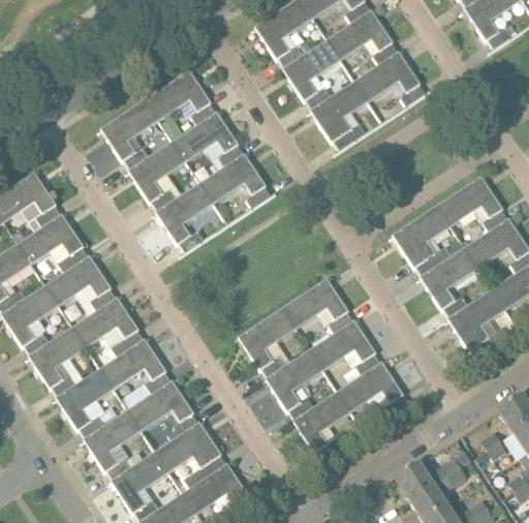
[(284,65),(303,53),(289,32),(315,16),(305,0),(291,0),(254,25),(277,58),(278,57),(284,65)]
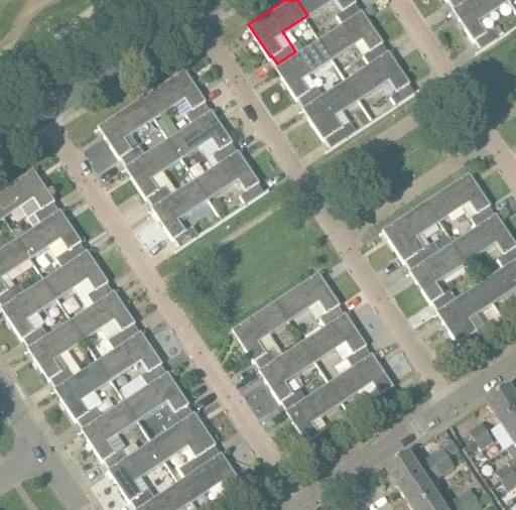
[(342,20),(361,8),(355,0),(297,0),(307,15),(329,1),(342,20)]
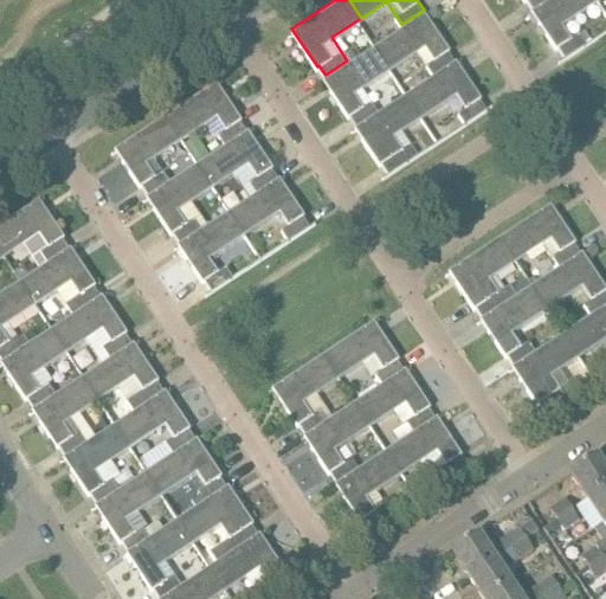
[(566,55),(587,40),(580,30),(588,24),(580,11),(595,0),(541,0),(533,6),(532,7),(556,45),(558,44),(566,55)]
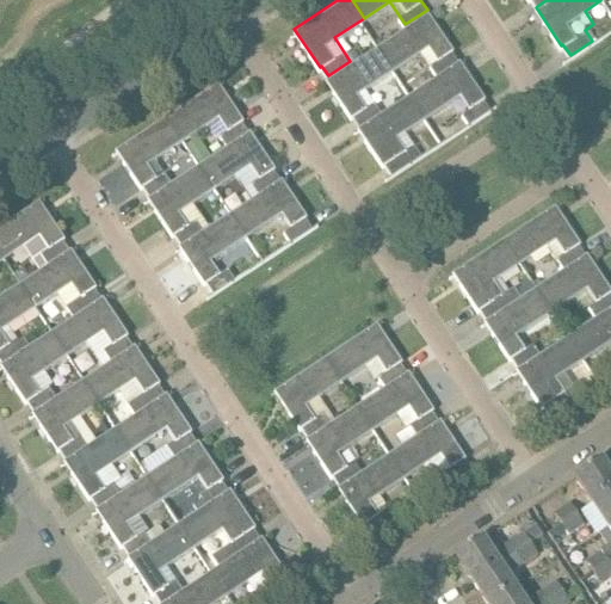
[(431,76),(458,59),(452,49),(455,48),(429,8),(427,10),(405,24),(377,43),(393,67),(421,49),(430,62),(424,66),(431,76)]
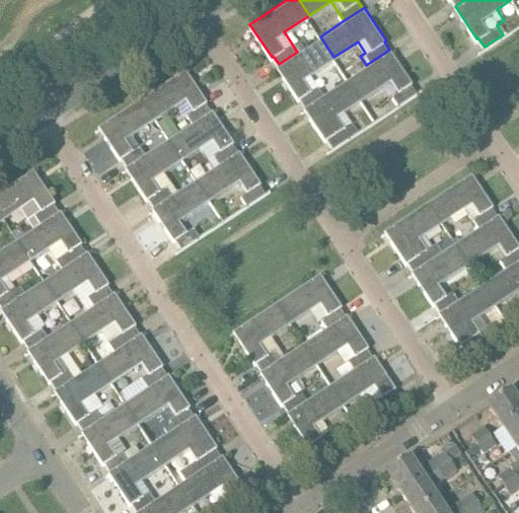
[(305,104),(324,92),(311,73),(334,57),(320,37),(297,52),(279,64),(277,65),(298,98),(300,96),(305,104)]
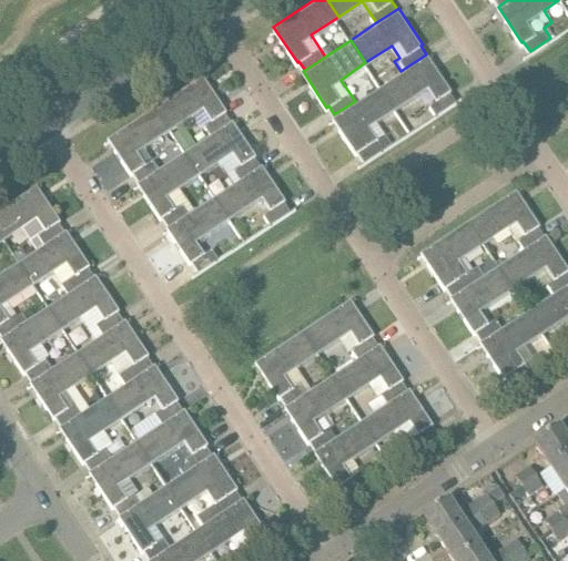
[(429,102),(436,113),(456,100),(449,90),(452,89),(428,53),(426,54),(401,71),(379,84),(395,108),(428,85),(437,98),(429,102)]
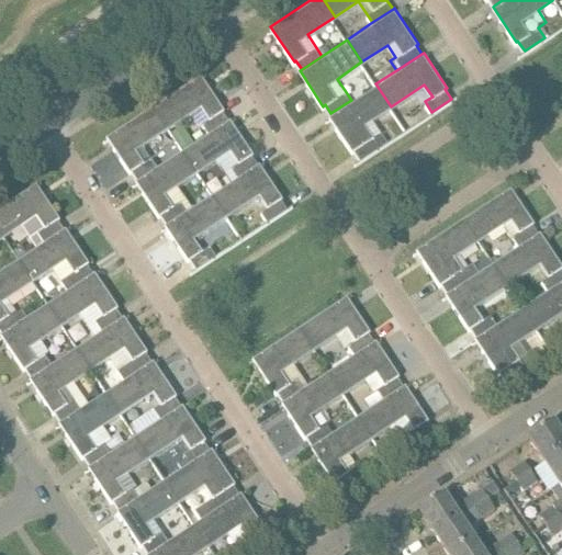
[(155,103),(170,125),(202,104),(210,116),(202,122),(209,131),(228,117),(223,109),(225,108),(202,72),(155,103)]
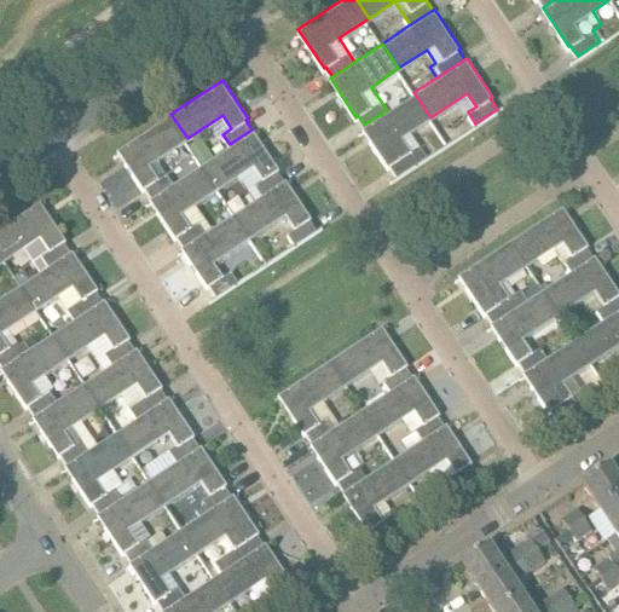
[(397,175),(426,156),(418,145),(410,150),(401,137),(431,117),(414,92),(387,110),(364,125),(363,127),(388,165),(389,163),(397,175)]
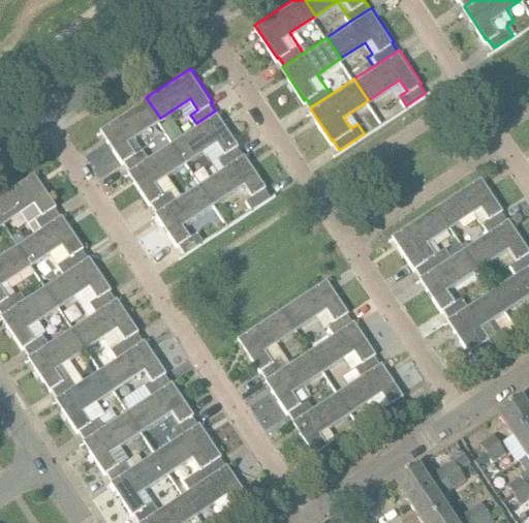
[(146,97),(100,127),(101,128),(123,160),(124,159),(129,167),(149,154),(144,147),(135,152),(127,140),(135,134),(159,119),(160,118),(146,97)]
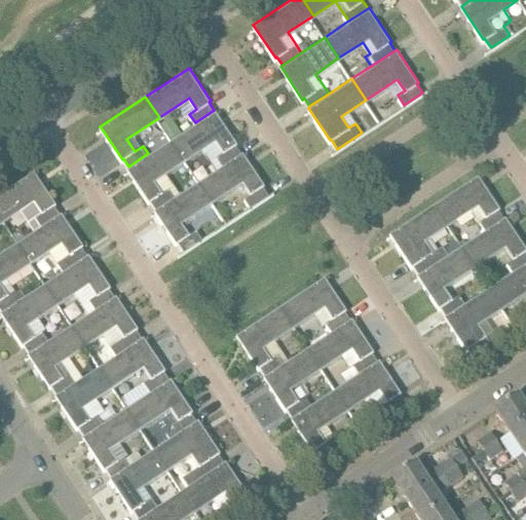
[(195,122),(174,137),(187,158),(203,147),(217,168),(241,151),(236,143),(237,142),(216,109),(214,110),(195,122)]
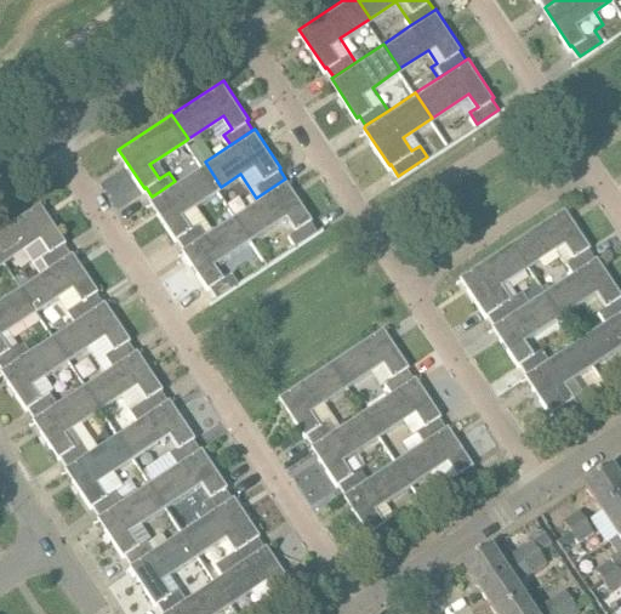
[(152,197),(151,198),(176,237),(178,236),(184,245),(215,226),(208,215),(192,226),(183,212),(221,187),(205,161),(175,181),(152,197)]
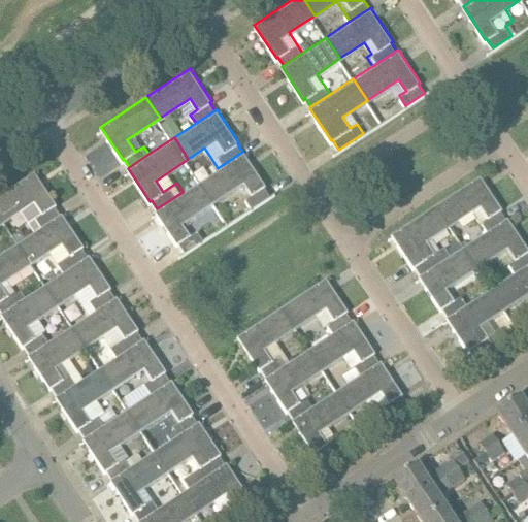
[(237,186),(252,207),(270,194),(264,185),(266,184),(244,151),(242,152),(218,168),(202,178),(217,199),(237,186)]
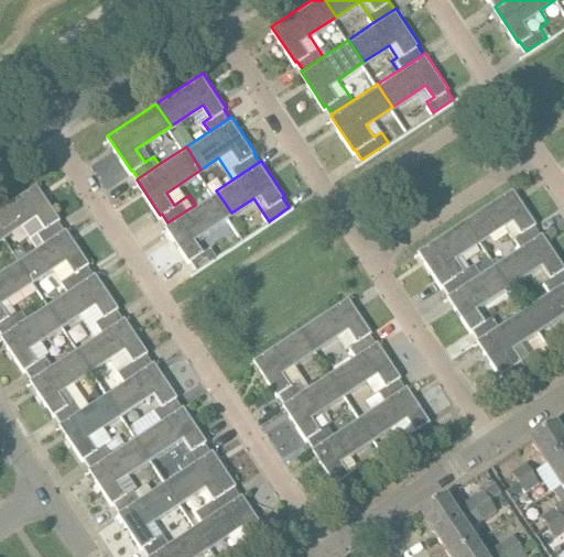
[(0,205),(0,220),(8,232),(38,214),(45,226),(38,230),(44,240),(64,227),(58,218),(61,217),(36,182),(0,205)]
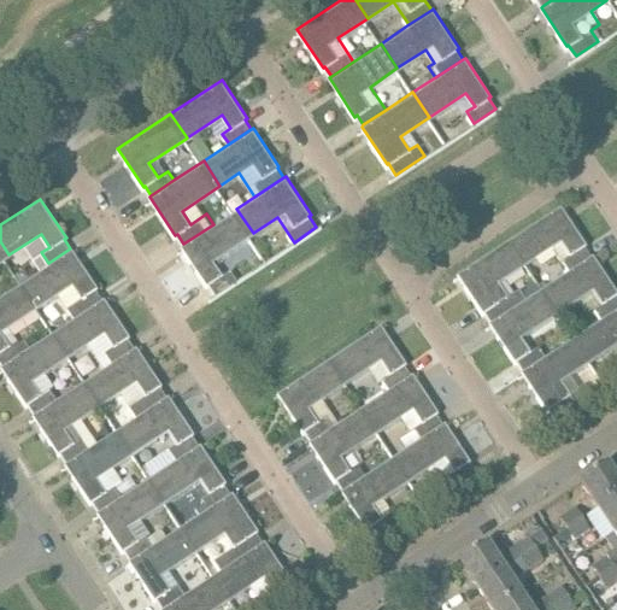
[(563,273),(592,253),(585,244),(587,242),(562,204),(510,236),(527,262),(553,244),(563,258),(557,262),(563,273)]
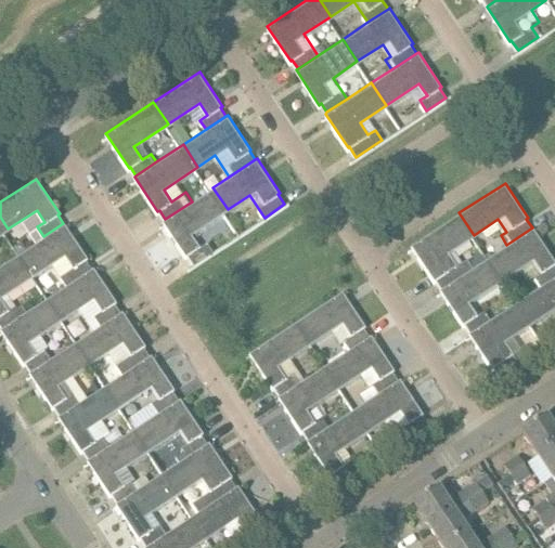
[(194,263),(229,240),(222,231),(201,245),(192,233),(228,209),(213,187),(192,201),(165,219),(163,220),(185,255),(188,253),(194,263)]
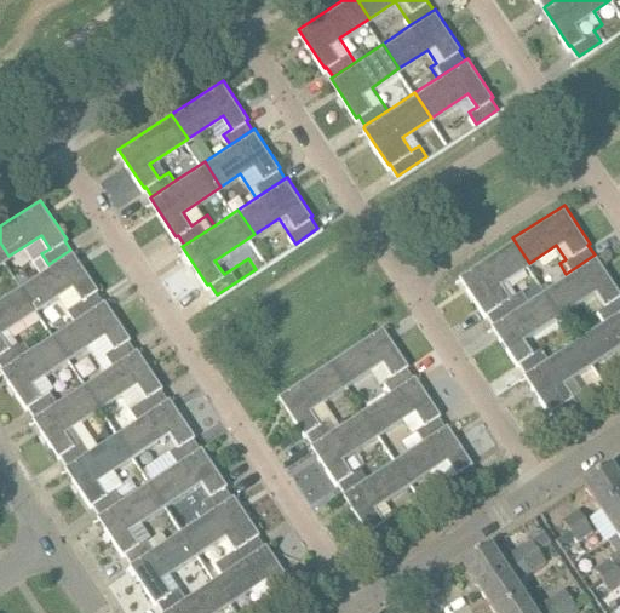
[(494,321),(529,297),(523,287),(501,302),(492,287),(529,263),(512,238),(460,273),(486,313),(487,311),(494,321)]
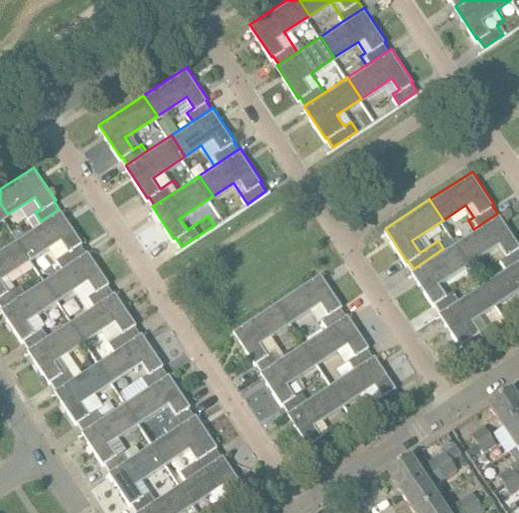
[(63,266),(86,249),(81,241),(82,240),(61,208),(59,209),(41,221),(19,235),(32,257),(54,242),(62,253),(57,257),(63,266)]
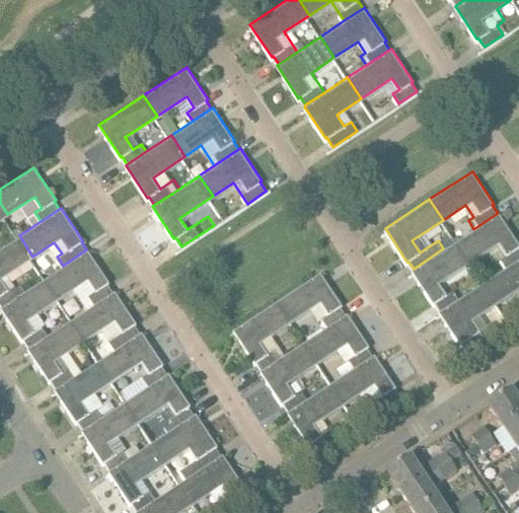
[(506,267),(518,257),(518,241),(499,212),(498,213),(473,229),(456,240),(469,262),(500,241),(507,252),(500,258),(506,267)]
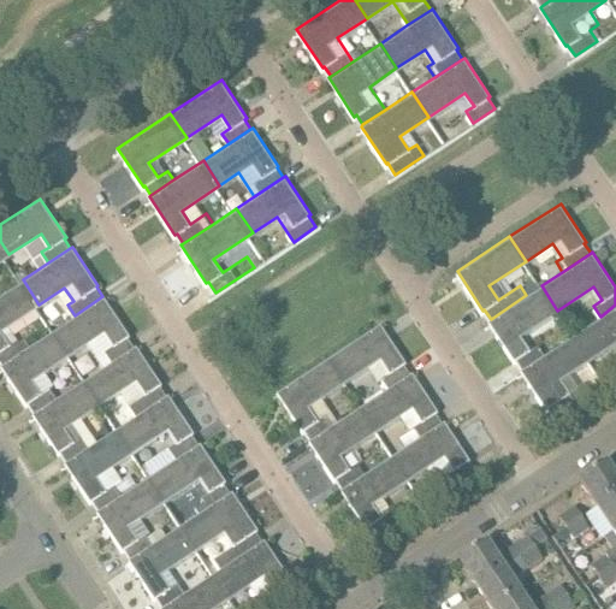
[(0,358),(3,362),(30,344),(24,336),(19,340),(18,337),(10,343),(1,330),(39,305),(23,279),(0,294),(0,358)]
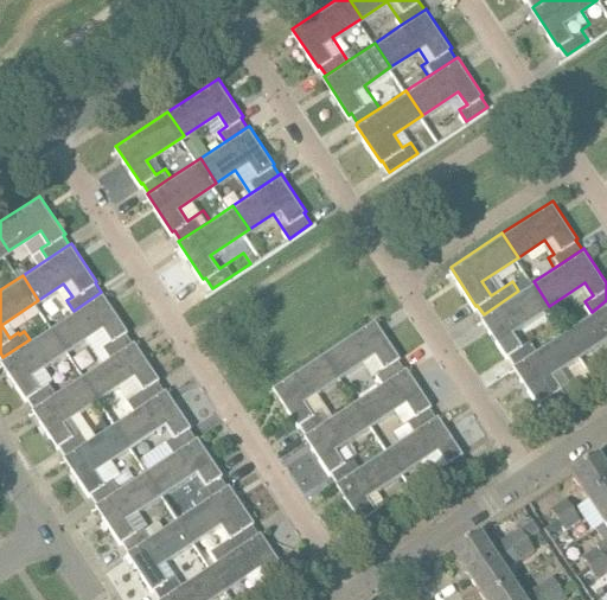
[(515,362),(537,348),(530,337),(523,343),(513,330),(549,306),(534,281),(518,291),(484,314),(481,316),(508,353),(509,352),(515,362)]
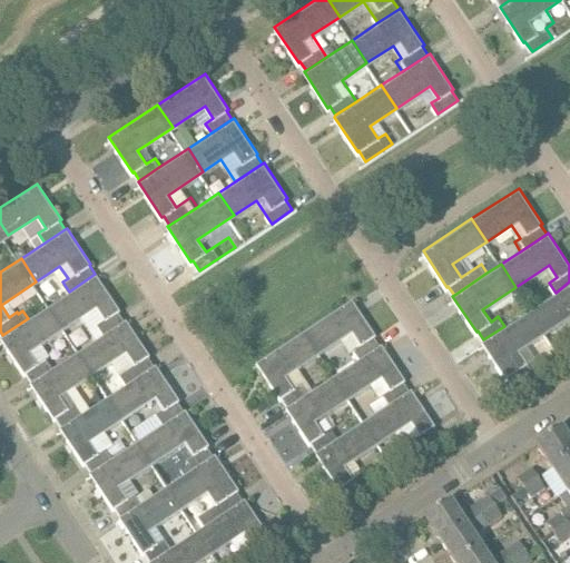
[(97,337),(125,318),(119,309),(120,308),(97,273),(95,274),(69,292),(50,304),(66,326),(89,310),(98,323),(91,327),(97,337)]
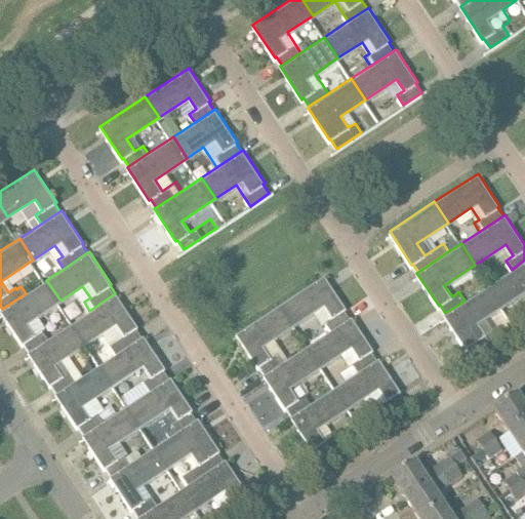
[(524,260),(512,270),(490,284),(503,305),(524,290),(524,260)]
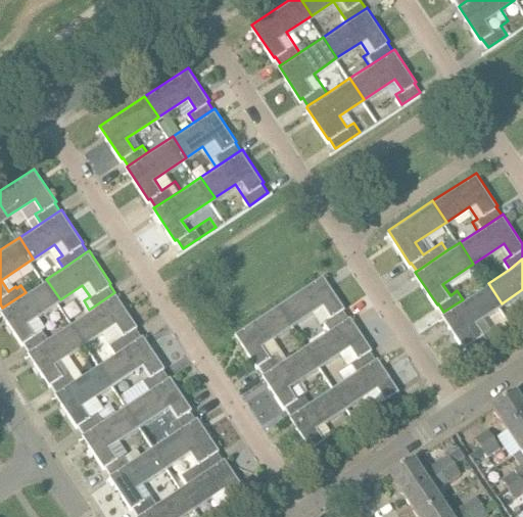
[(284,299),(297,320),(324,303),(331,315),(317,324),(323,332),(348,316),(343,308),(345,307),(323,273),(284,299)]
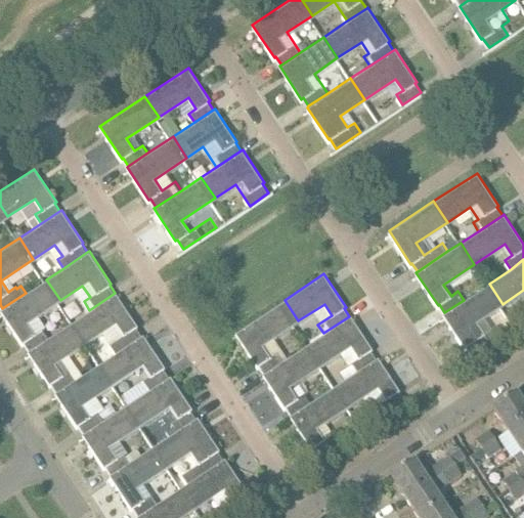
[(30,349),(48,337),(43,329),(36,333),(29,321),(60,300),(46,279),(26,293),(2,308),(0,309),(23,342),(24,341),(30,349)]
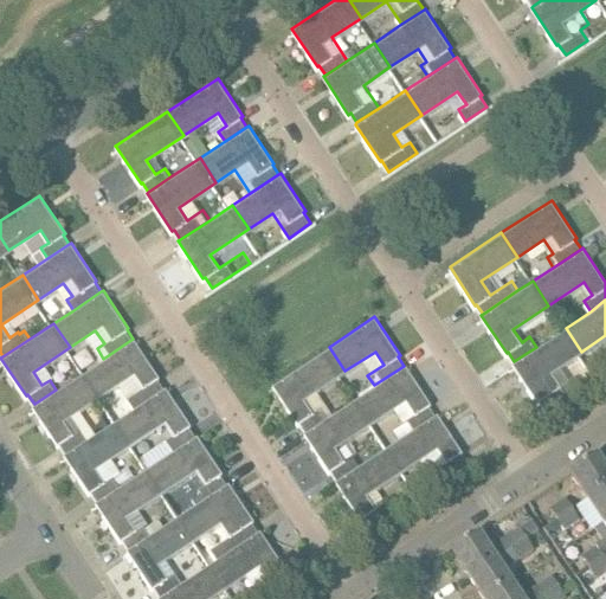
[(546,410),(574,392),(566,380),(553,391),(545,377),(581,352),(566,328),(536,347),(514,361),(513,362),(537,400),(539,399),(546,410)]
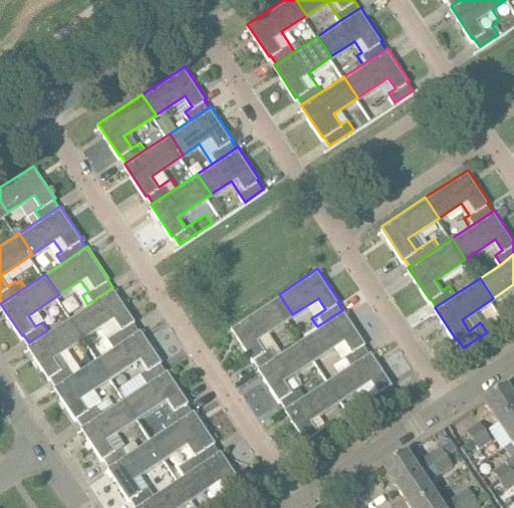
[(114,344),(139,328),(134,320),(136,319),(113,286),(112,287),(87,304),(73,313),(87,334),(107,320),(114,331),(108,335),(114,344)]
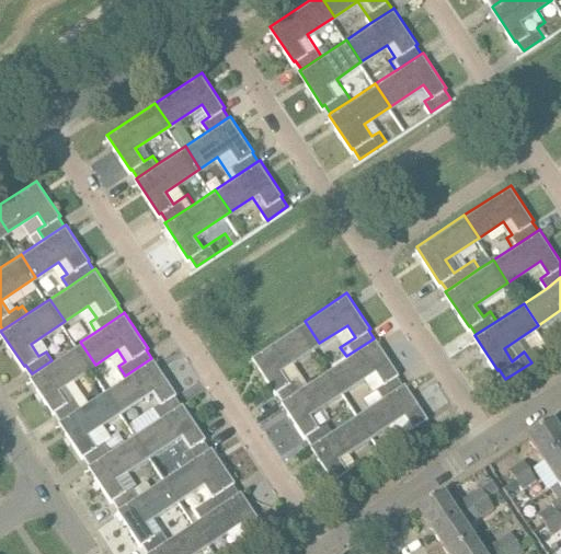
[(283,397),(309,381),(295,359),(319,343),(305,321),(252,355),(275,391),(277,389),(283,397)]
